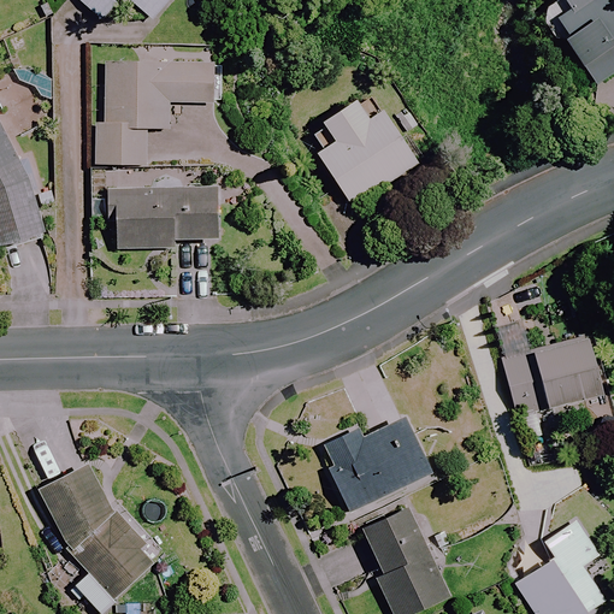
[(78,0),(102,19),(119,0),(129,0),(152,19),(167,0),(78,0)]
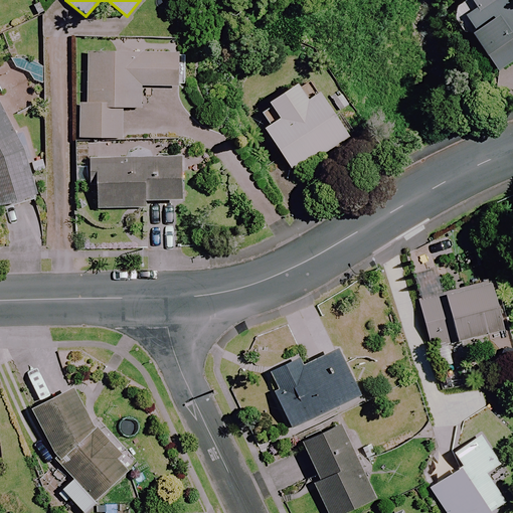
[(464,15),(474,31),(471,33),(497,72),(512,61),(512,7),(508,0),(471,0),(476,8),(464,15)]
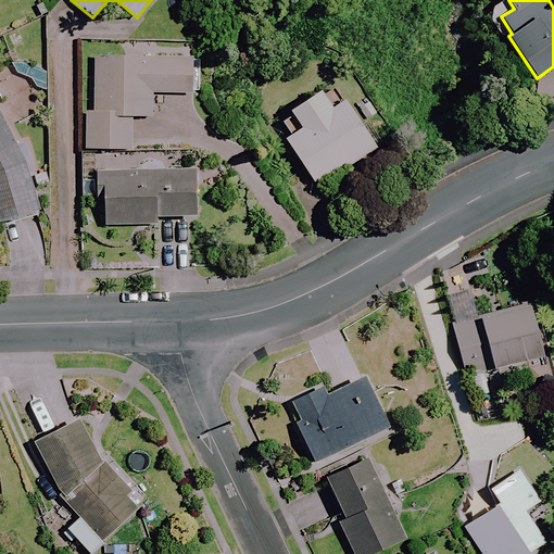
[(194,54),(96,51),(93,110),(85,110),(85,147),(133,149),(133,116),(152,116),(153,91),(192,92),(194,54)]
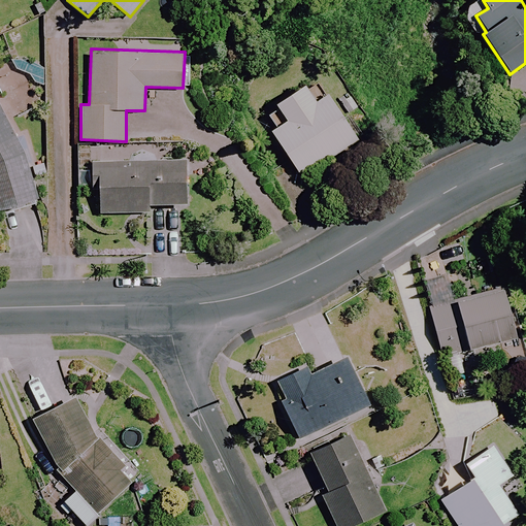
[(316,102),(305,87),(277,105),(288,121),(272,131),(302,176),(357,139),(327,95),(316,102)]
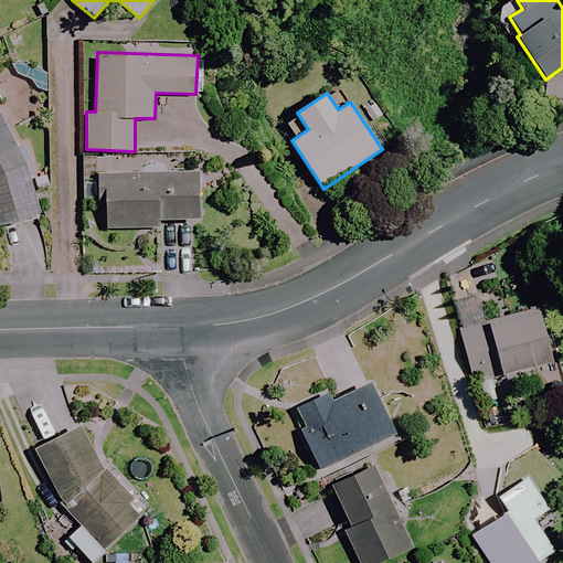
[(0,225),(41,210),(33,194),(53,186),(46,171),(31,179),(0,113),(0,225)]
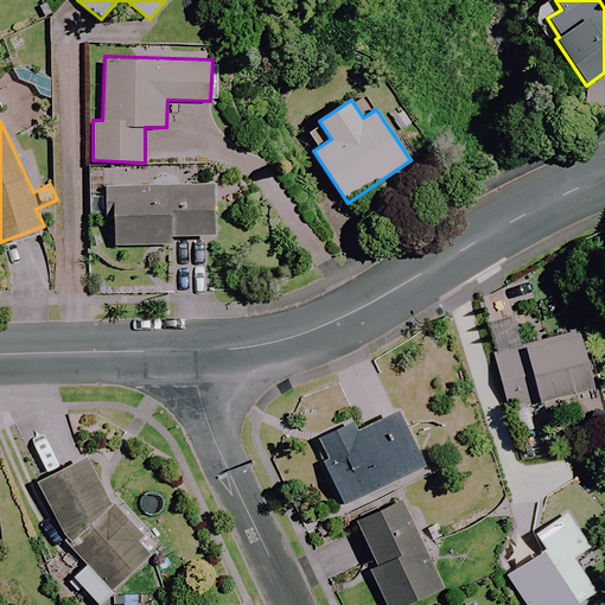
[(179,185),(106,185),(104,220),(115,220),(115,244),(172,244),(172,236),(214,236),(214,185),(179,185)]
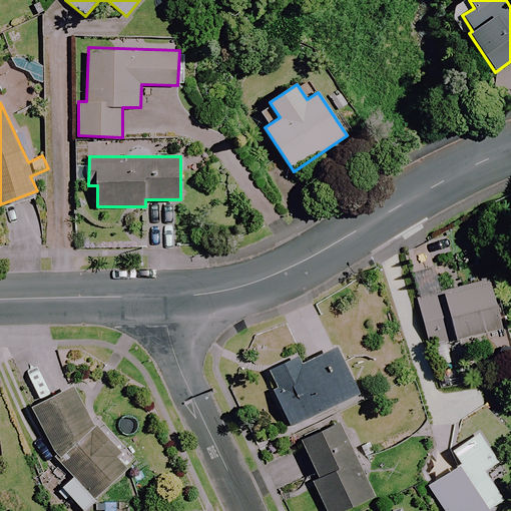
[(499,329),(486,280),(417,299),(430,347),(499,329)]
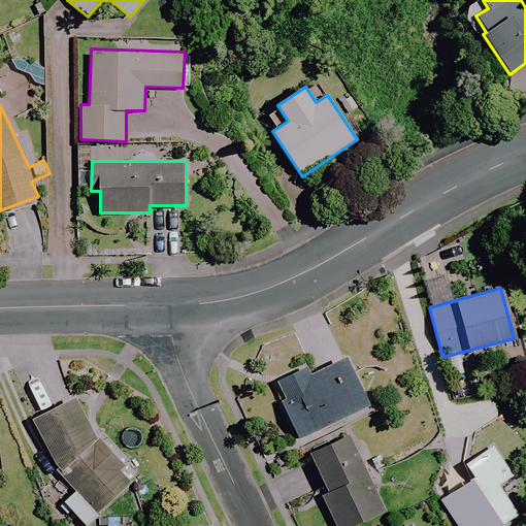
[(352,368),(346,355),(306,373),(302,365),(277,377),(285,394),(278,397),(298,440),(305,436),(346,419),(369,407),(352,368)]
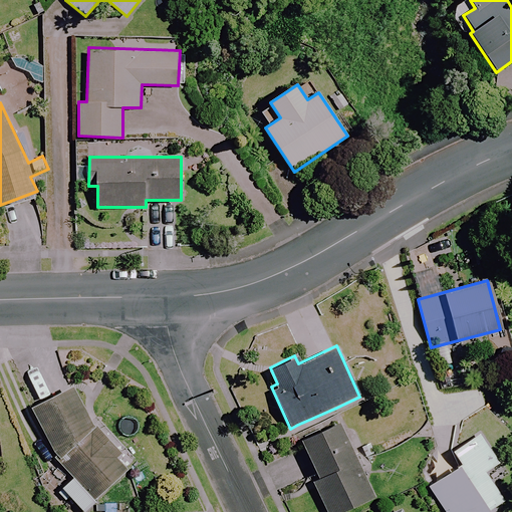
[(84,511),(128,471),(115,456),(120,451),(98,425),(94,428),(71,387),(32,410),(56,454),(53,457),(72,477),(62,487),(84,511)]
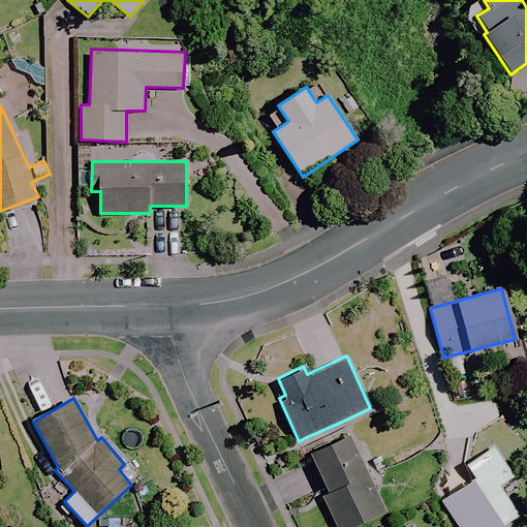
[(355,526),(389,513),(351,431),(308,451),(327,492),(322,494),(337,526),(355,526)]
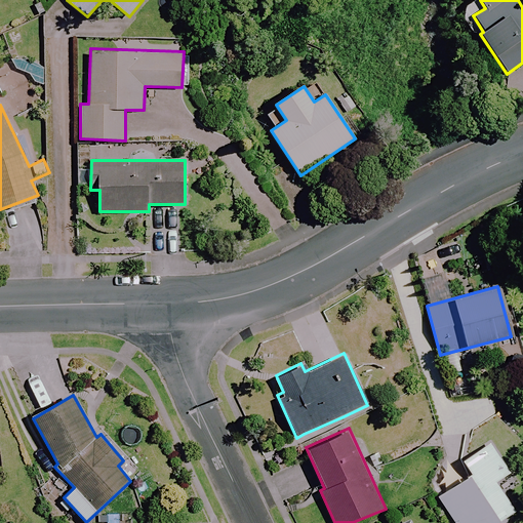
[(511,472),(491,442),(461,461),(471,475),(446,491),(439,496),(455,522),(499,522),(499,521),(515,511),(496,481),(511,472)]
